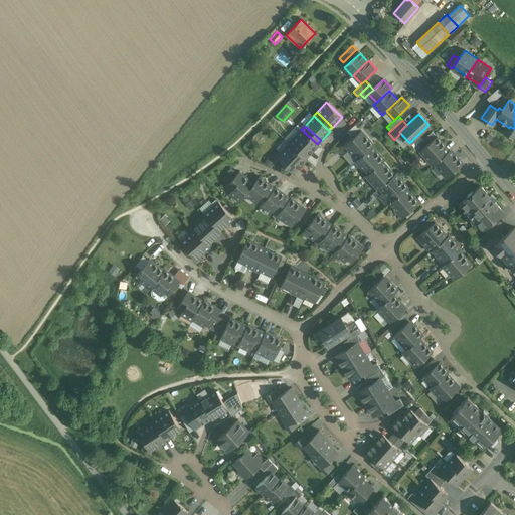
[(317,144),(302,130),(293,139),(309,154),(309,155),(318,145),(317,144)]
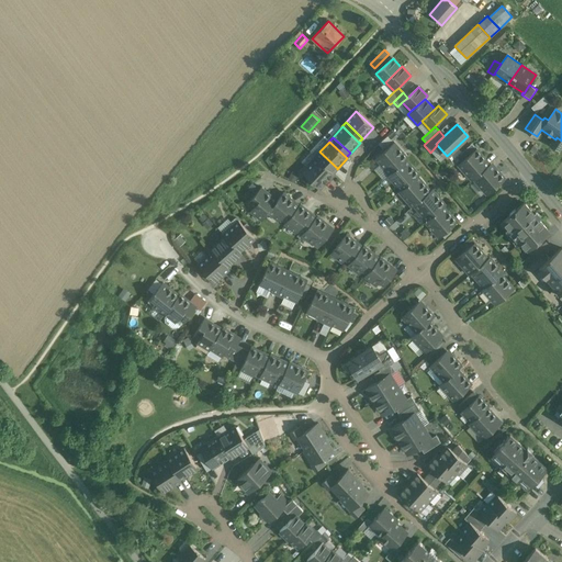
[(407,158),(394,143),(375,158),(389,173),(390,173),(406,159),(407,158)]
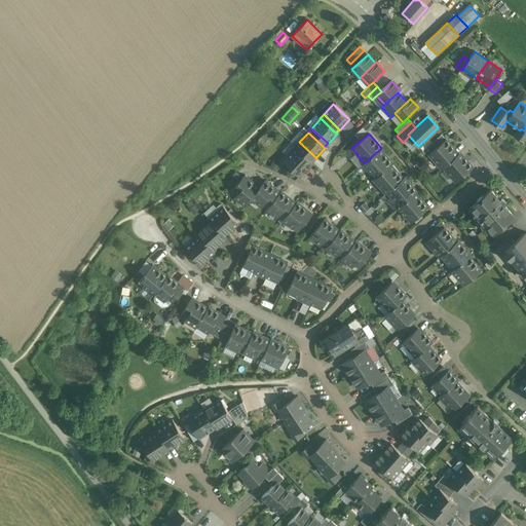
[(446,139),(428,154),(442,168),(444,167),(443,167),(459,153),(457,154),(454,151),(455,149),(446,139)]
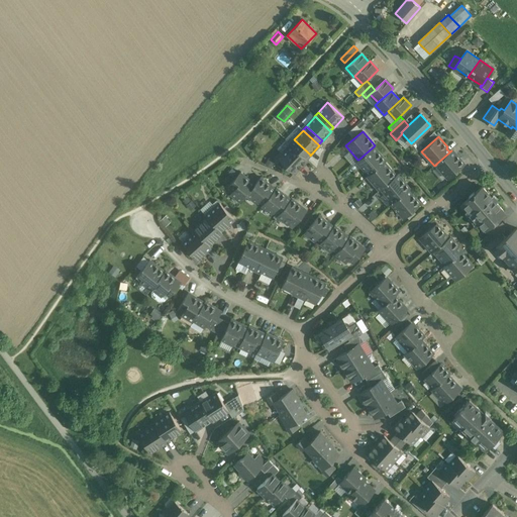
[(310,154),(294,139),(290,144),(291,144),(306,159),(310,154)]
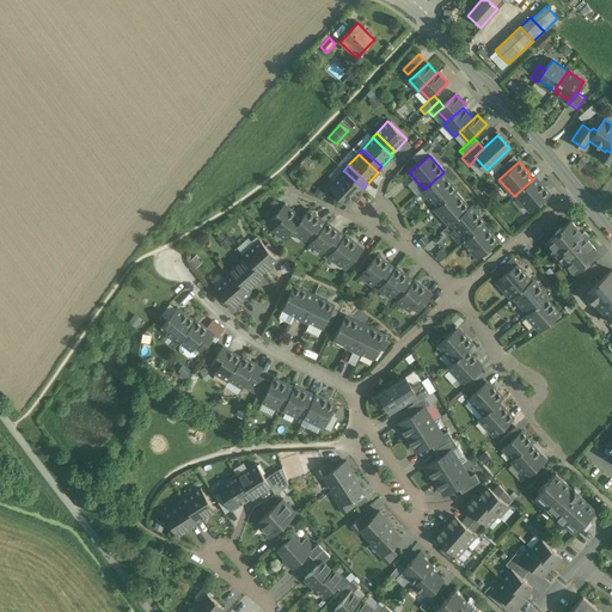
[(362,188),(344,171),(334,183),(353,201),(363,189),(362,188)]
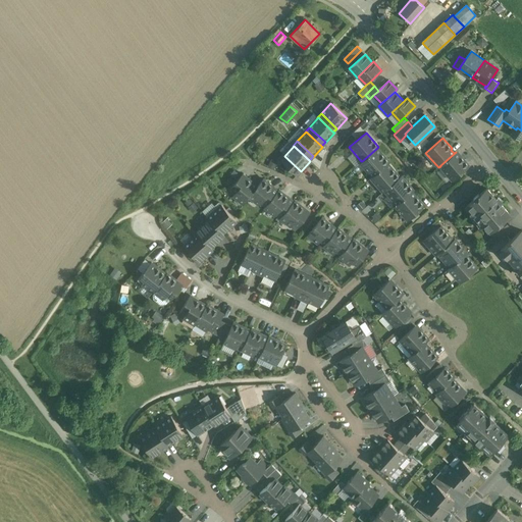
[(377,148),(362,161),(361,161),(360,162),(372,176),(387,163),(389,162),(377,148)]
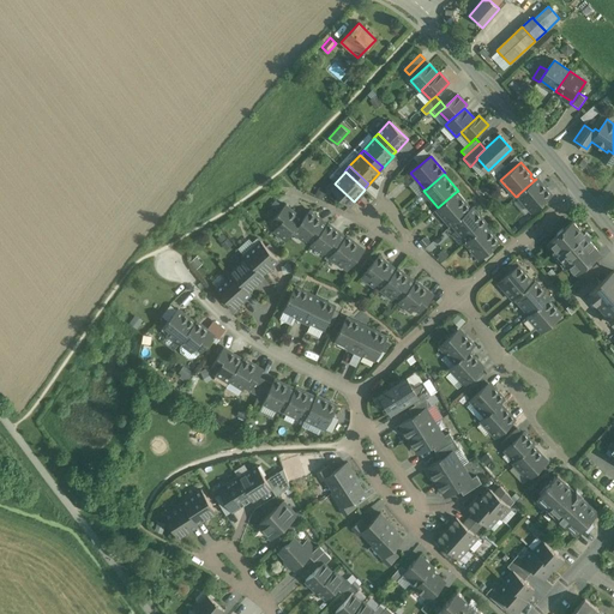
[(540,185),(536,179),(517,196),(518,196),(533,212),(552,196),(542,184),(540,185)]
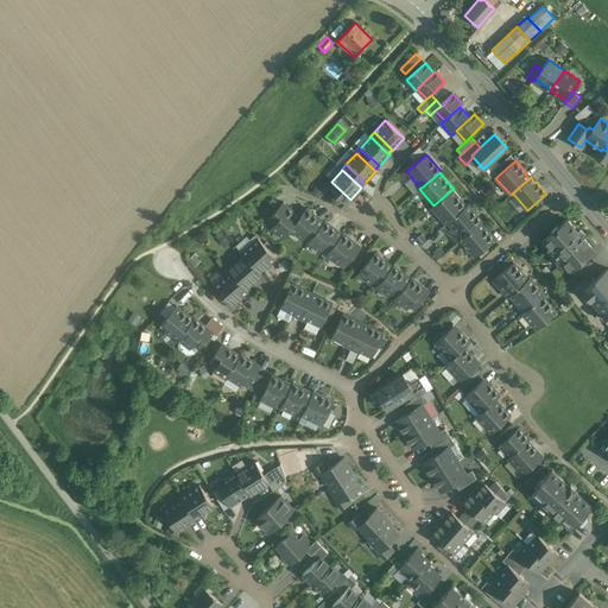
[(350,200),(331,182),(327,187),(346,204),(350,200)]
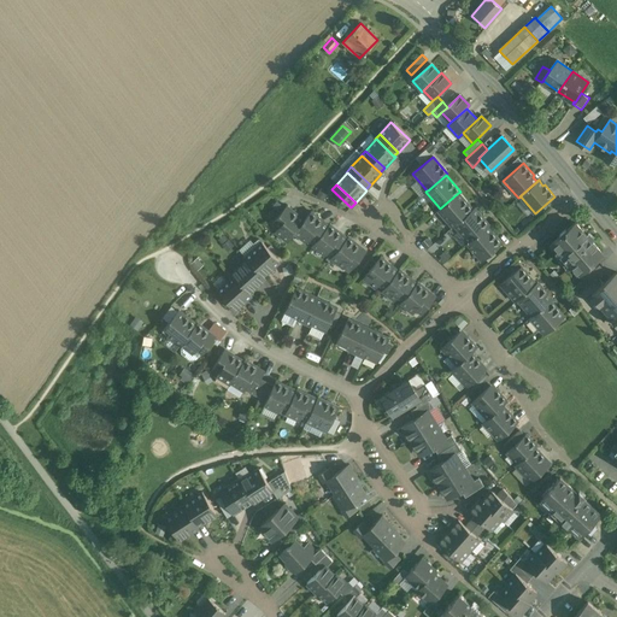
[(458,193),(440,209),(438,210),(453,227),(454,225),(472,210),(458,193)]
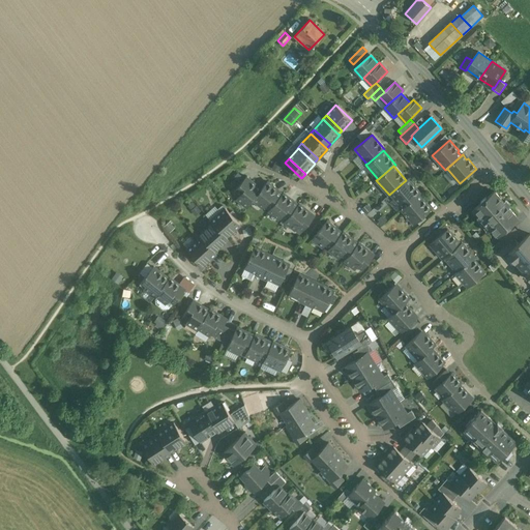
[(261,189),(246,177),(234,192),(239,196),(236,199),(247,207),(254,200),(253,200),(261,189)]
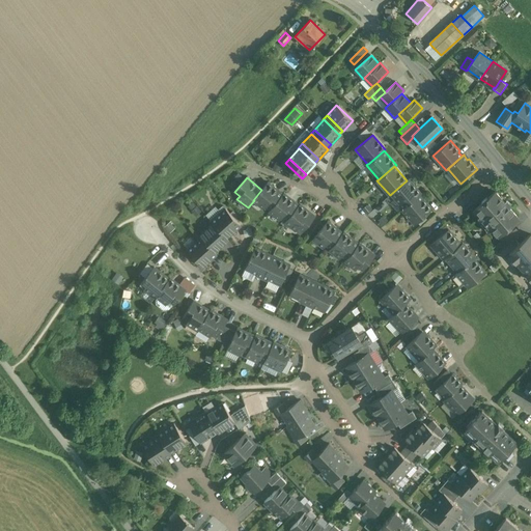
[(421,193),(408,178),(407,180),(391,194),(403,207),(403,208),(419,195),(421,193)]
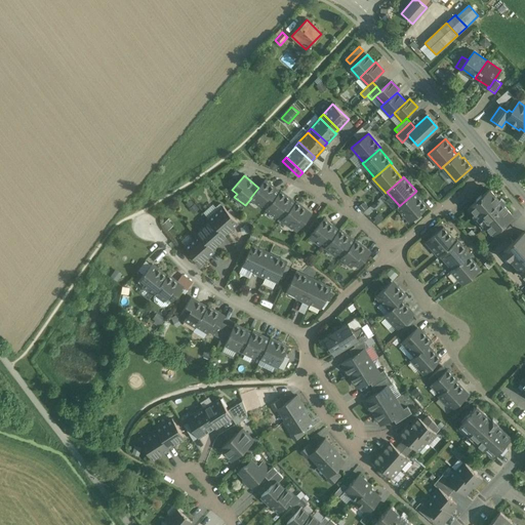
[(279,192),(265,179),(258,188),(250,198),(251,198),(261,206),(264,203),(268,206),(280,192),(279,192)]
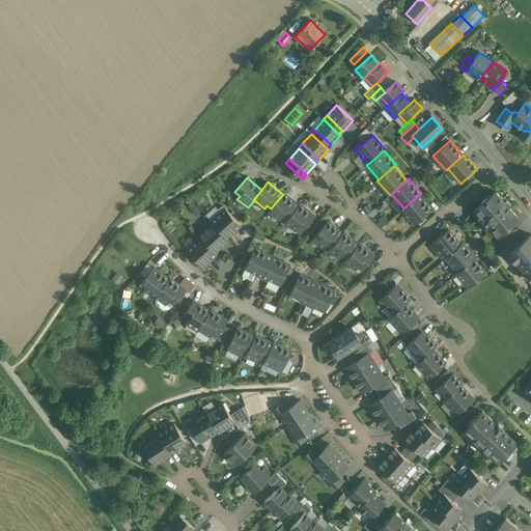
[(504,202),(495,192),(488,197),(486,196),(481,201),(482,202),(475,208),(481,215),(479,217),(491,230),(493,228),(499,235),(519,218),(508,207),(510,205),(506,201),(504,202)]
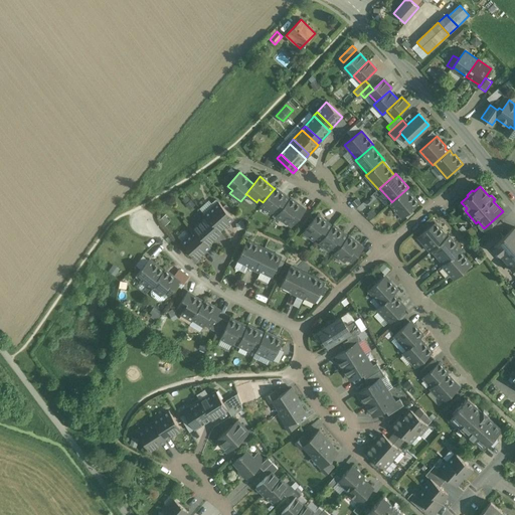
[(275,188),(263,202),(262,204),(272,213),(274,209),(278,213),(279,213),(290,199),(275,187),(274,188),(275,188)]
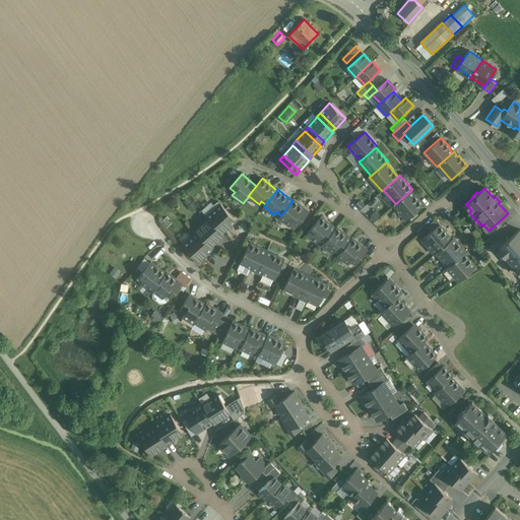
[(410,191),(395,204),(395,203),(393,205),(406,219),(423,205),(410,191)]
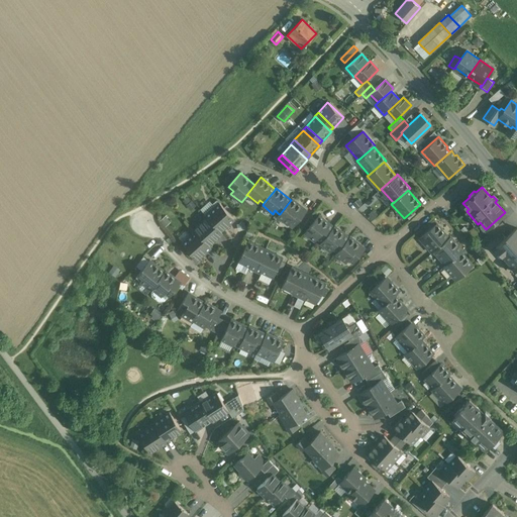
[(307,211),(292,199),(291,200),(280,214),(279,214),(278,216),(288,224),(291,221),(295,225),(307,211)]
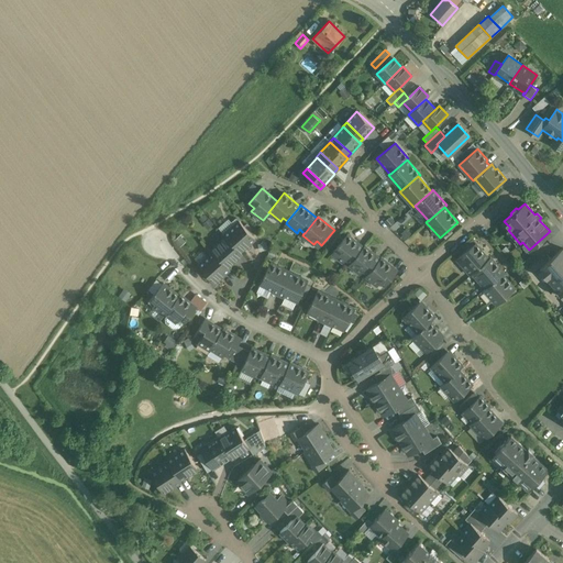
[(239,221),(223,234),(225,236),(240,252),(241,252),(251,243),(250,242),(254,238),(239,221)]
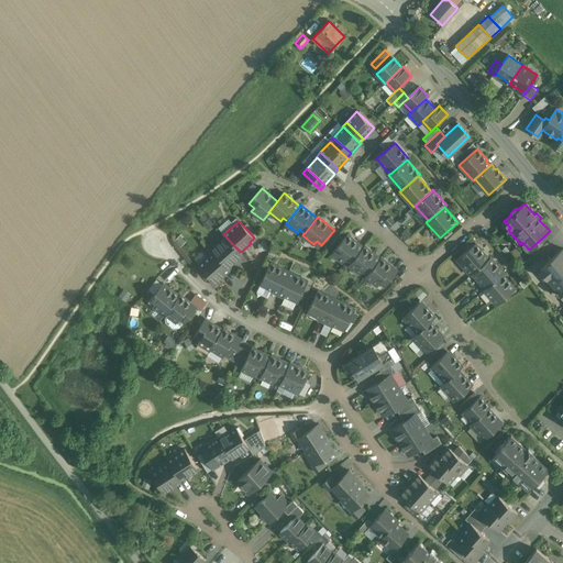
[(348,234),(332,253),(343,263),(346,258),(351,263),(363,247),(348,234)]
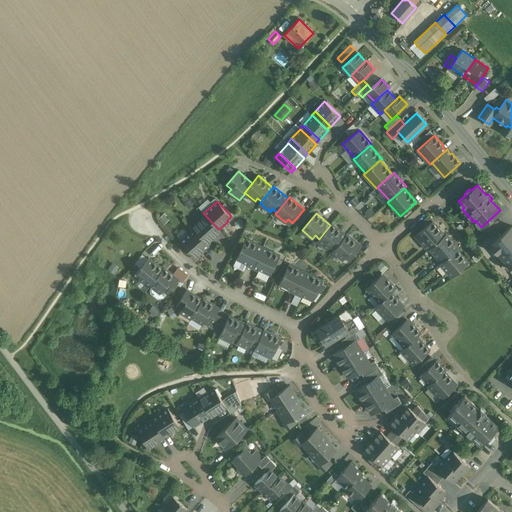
[(218,229),(205,215),(192,227),(194,229),(207,243),(216,235),(215,234),(219,230),(219,229),(218,229)]
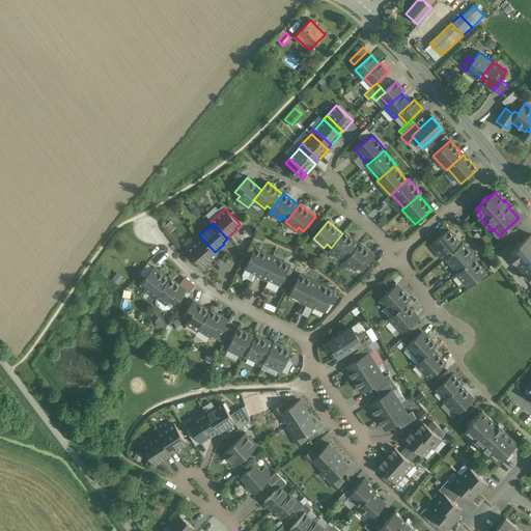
[(501,241),(491,250),(496,255),(515,239),(521,234),(515,228),(510,232),(501,241)]
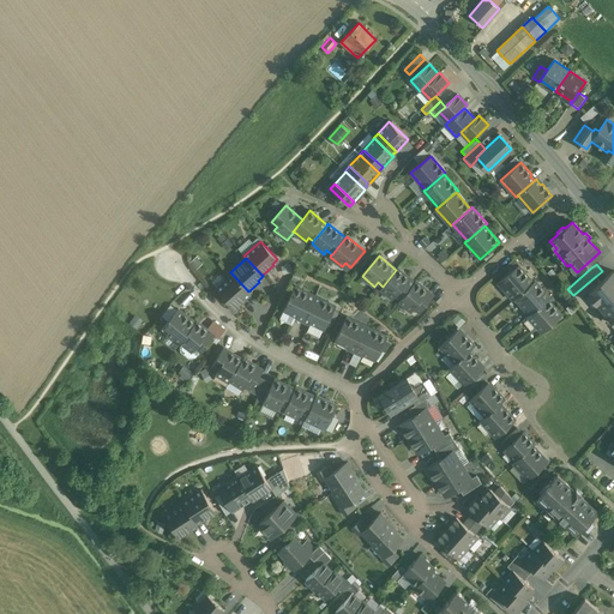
[(585,264),(575,274),(579,278),(590,269),(585,264)]
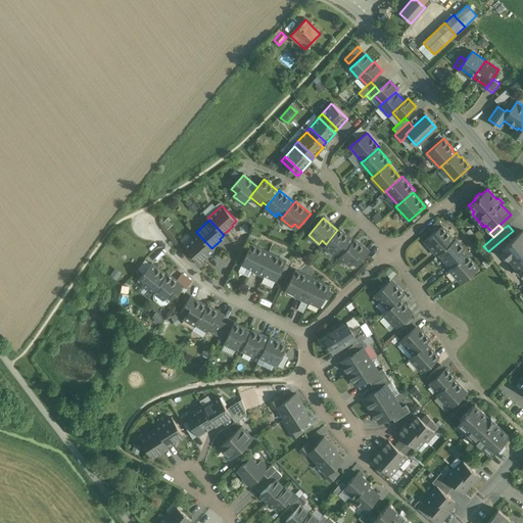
[(441,226),(424,241),(437,255),(438,254),(454,240),(441,226)]
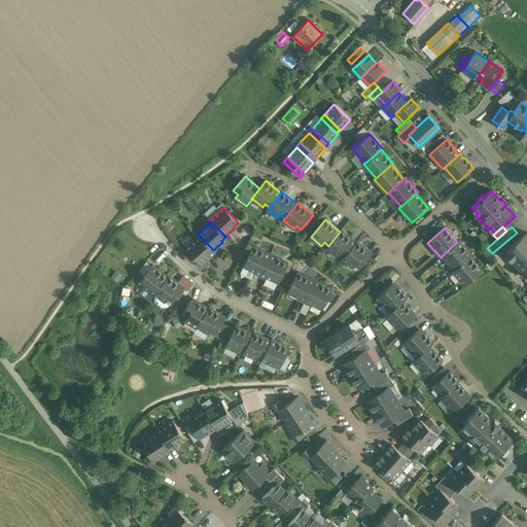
[(355,242),(341,231),(340,232),(328,246),(326,248),(338,256),(340,253),(344,256),(356,242),(355,242)]
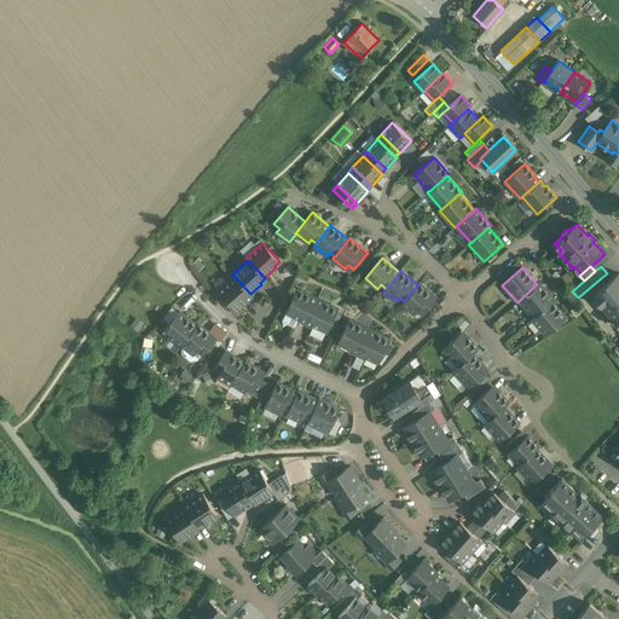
[(606,284),(594,295),(594,296),(597,294),(606,304),(602,306),(608,312),(618,302),(618,272),(618,273),(606,284)]
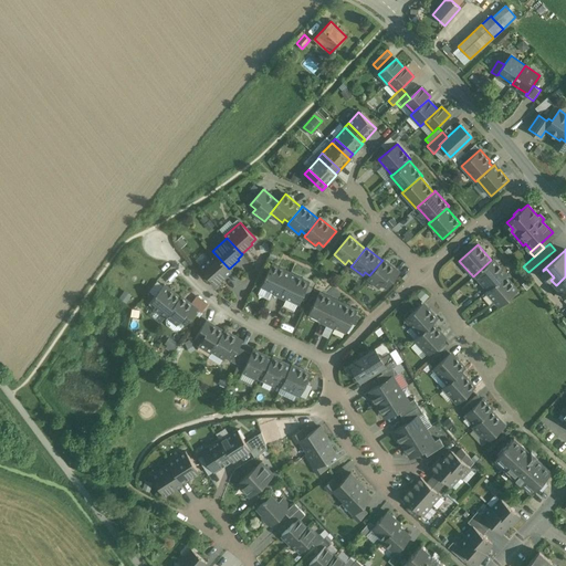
[(215,253),(199,266),(216,284),(226,275),(224,273),(230,270),(229,269),(215,253)]
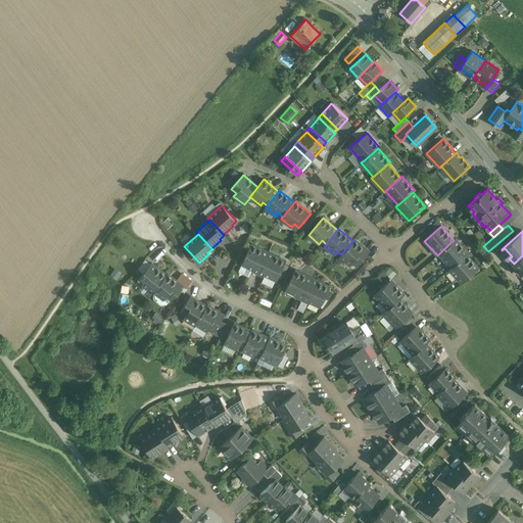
[(502,250),(502,249),(512,240),(508,235),(488,251),(505,271),(514,264),(509,258),(512,256),(505,248),(502,250)]
